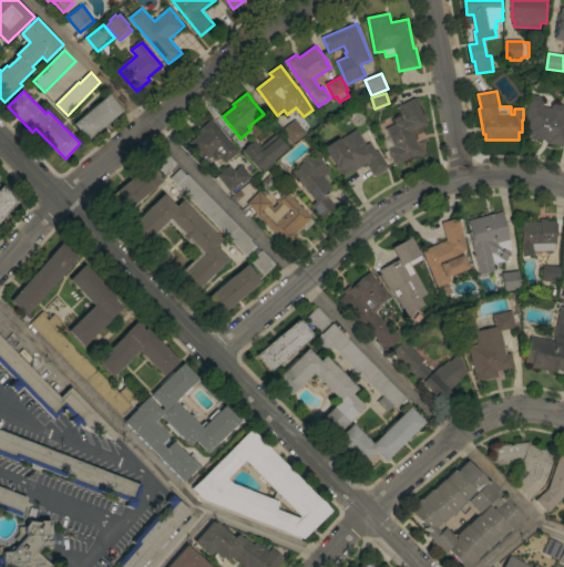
[(110,94),(124,111),(90,141),(75,124),(110,94)]
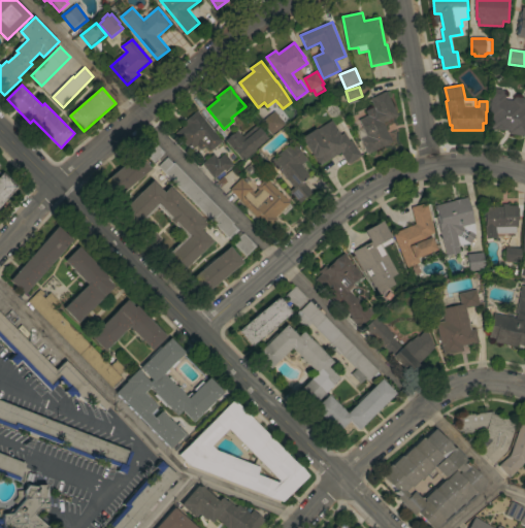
[(524,135),(511,134),(511,131),(491,128),(493,118),(490,118),(494,91),(497,89),(503,90),(506,92),(506,94),(509,95),(507,99),(515,100),(515,99),(518,97),(524,98),(524,135)]
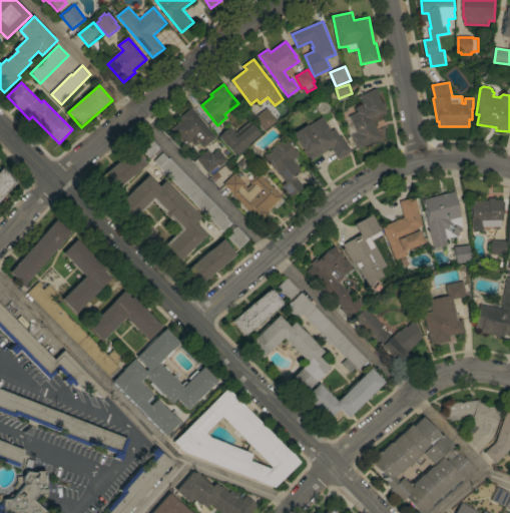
[(388,112),(374,119),(383,138),(359,149),(352,135),(358,132),(351,116),(359,112),(357,108),(366,104),(362,96),(377,88),(388,112)]
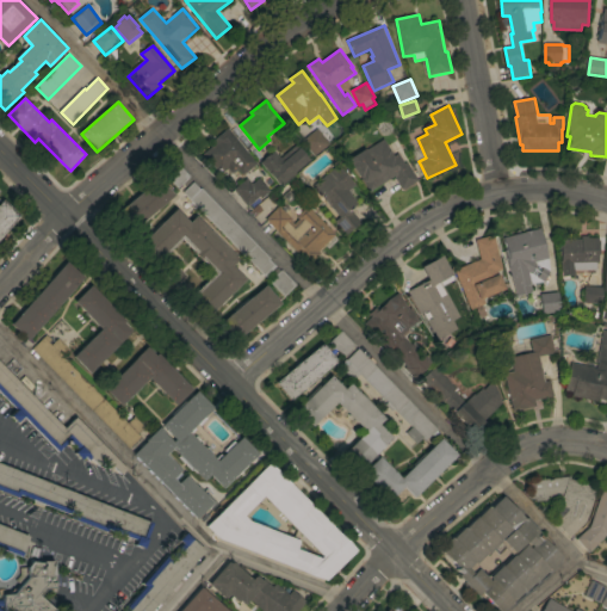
[(260,164),(246,176),(240,170),(234,174),(230,168),(223,174),(206,154),(217,144),(215,142),(230,129),(260,164)]
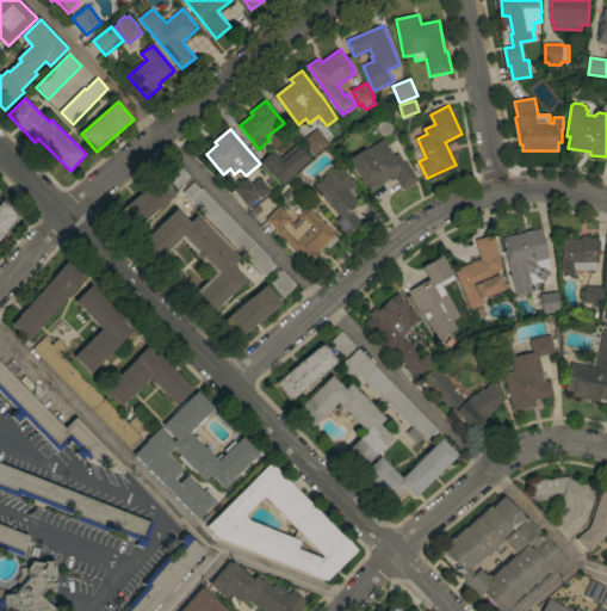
[(332,143),(317,155),(304,141),(320,129),(332,143)]
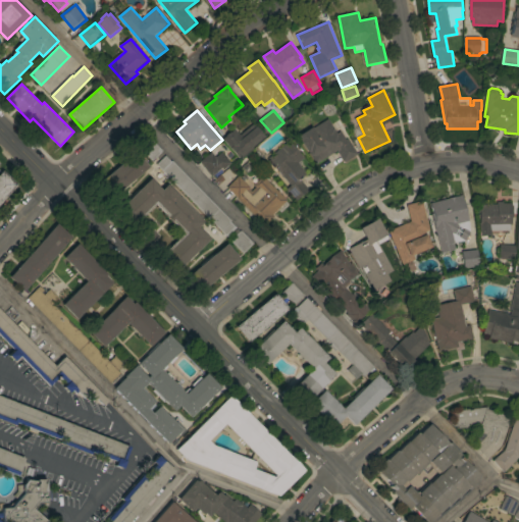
[(339,134),(342,132),(348,140),(350,139),(359,155),(347,162),(339,151),(318,164),(311,152),(310,153),(300,136),(314,127),(314,128),(329,118),(339,134)]
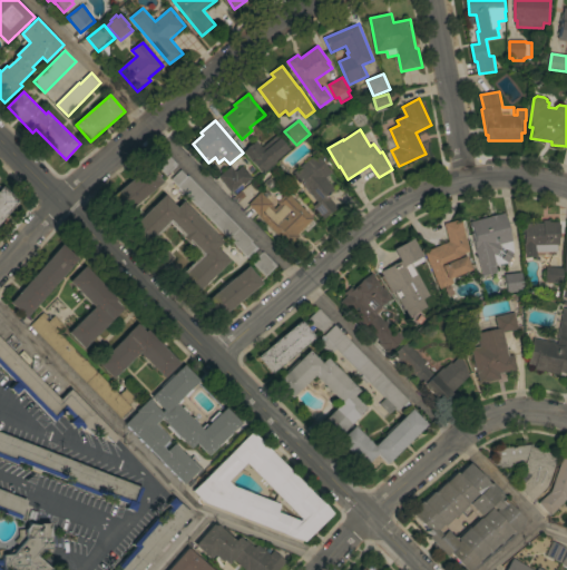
[(277,160),(279,163),(263,175),(245,151),(258,140),(266,150),(282,138),(291,149),(277,160)]
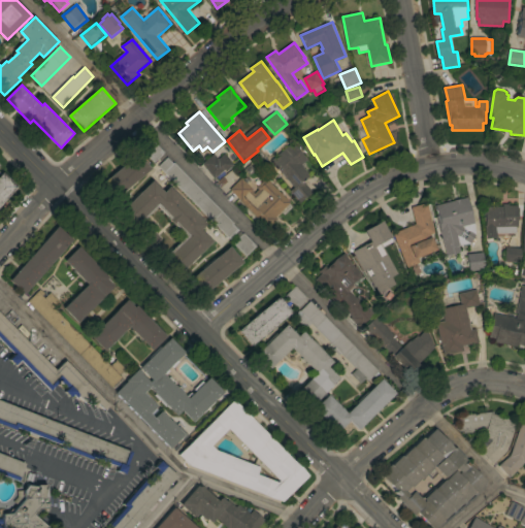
[(143,151),(154,140),(166,153),(165,154),(167,156),(162,161),(160,159),(157,163),(143,151)]
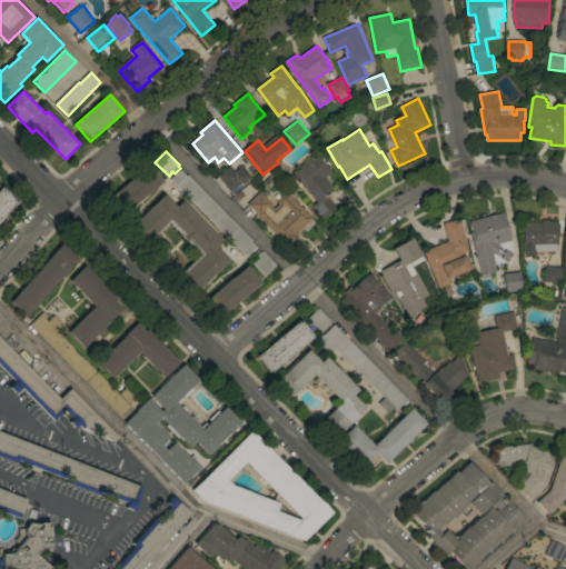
[(318,153),(334,172),(327,178),(337,189),(329,196),(339,207),(325,219),(315,206),(319,202),(295,172),(318,153)]
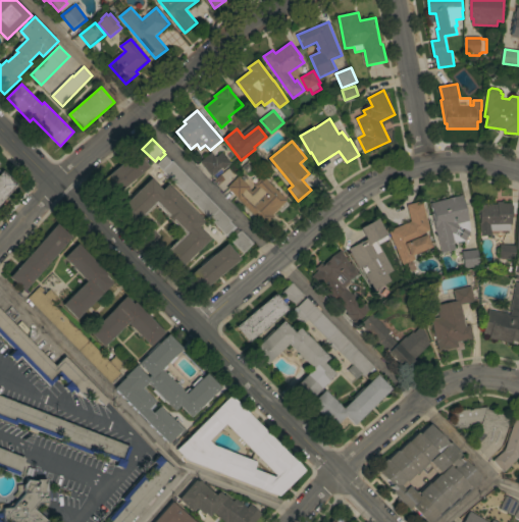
[(113,199),(101,184),(138,152),(151,167),(113,199)]
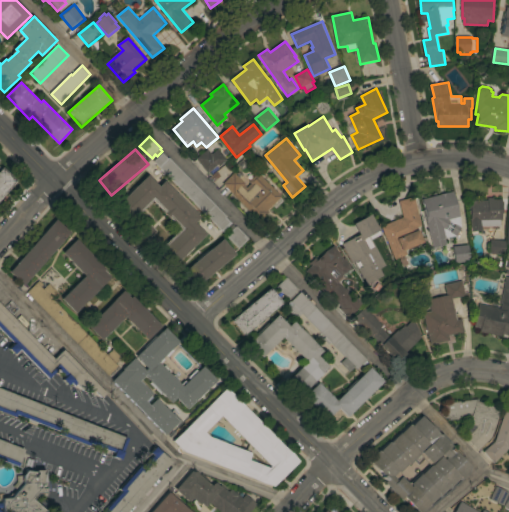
[(198,159),(209,149),(213,154),(220,149),(229,160),(221,167),(220,165),(219,166),(221,168),(214,174),(212,171),(209,173),(198,159)]
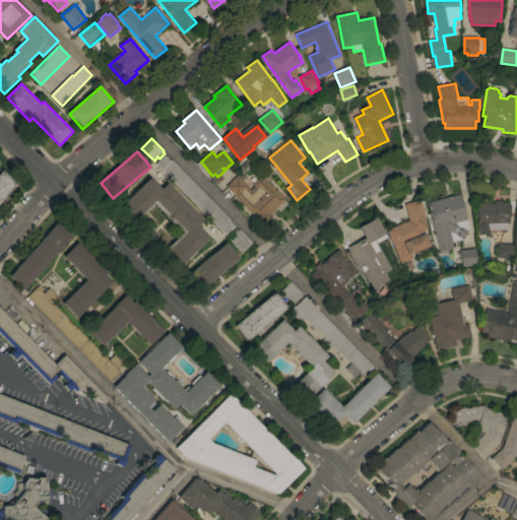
[(157,164),(167,155),(173,160),(174,160),(232,220),(231,221),(237,226),(228,236),(157,164)]
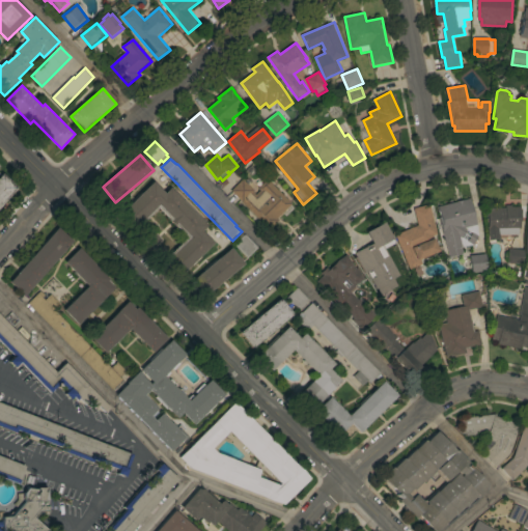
[(0,179),(5,174),(20,189),(0,208),(0,179)]
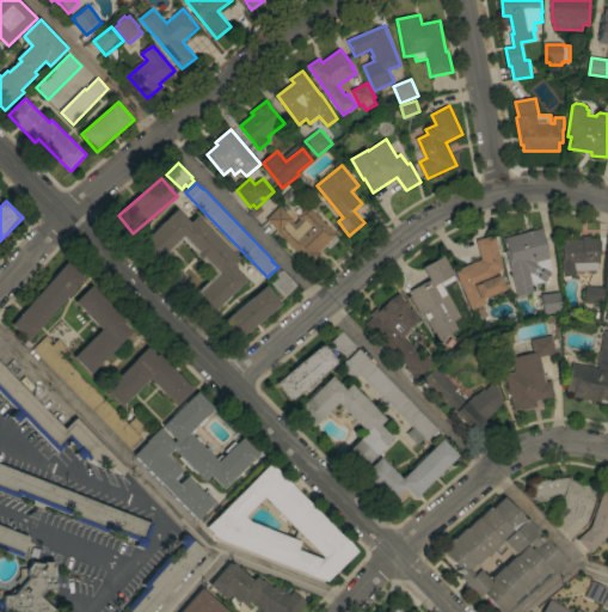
[(268,220),(270,218),(266,215),(274,207),(277,210),(281,207),(294,220),(293,221),(296,225),(302,220),(299,218),(309,207),(338,234),(321,252),(323,254),(312,264),(306,258),(302,258),(292,249),(294,246),(268,220)]
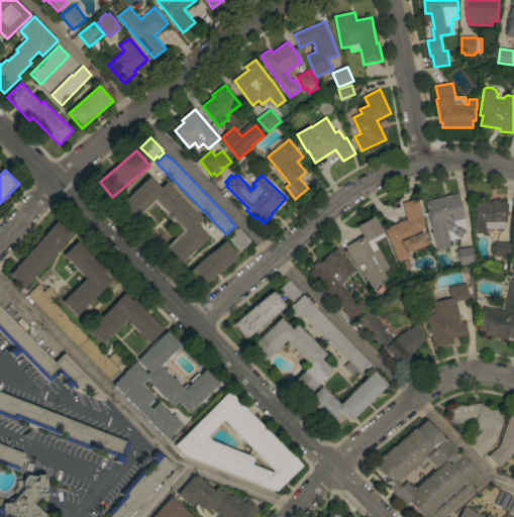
[(204,220),(198,225),(209,236),(177,270),(161,253),(184,231),(174,220),(173,221),(166,214),(167,213),(157,202),(133,225),(117,210),(150,177),(163,188),(168,183),(204,220)]
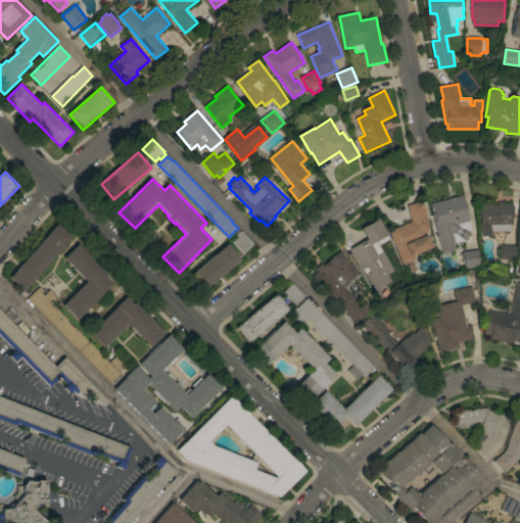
[(465,195),(471,221),(472,233),(467,241),(457,243),(454,243),(456,250),(444,253),(434,215),(436,214),(433,203),(465,195)]
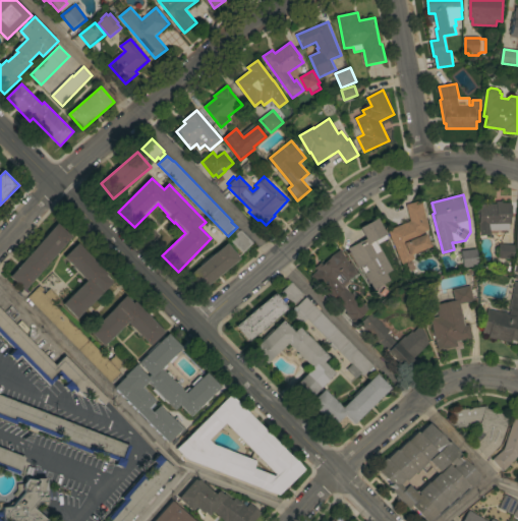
[(390,231),(412,221),(408,205),(423,200),(430,230),(426,231),(433,246),(414,254),(416,258),(404,264),(390,231)]
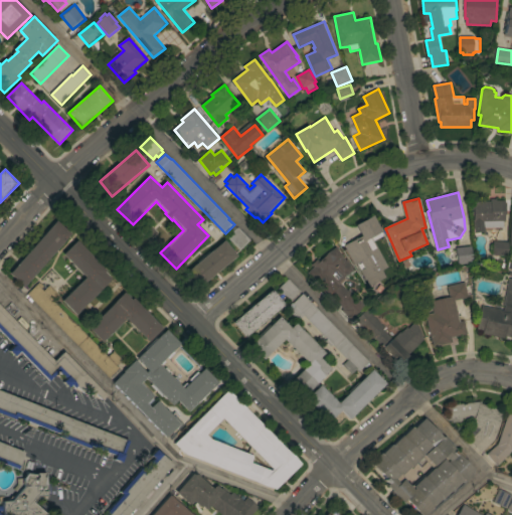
[(486,227),(487,232),(482,232),(482,234),(476,235),(475,228),(476,228),(474,202),(482,202),(482,201),(492,201),(492,199),(498,198),(498,201),(506,200),(506,202),(507,202),(508,214),(506,214),(506,222),(504,222),(505,227),(486,227)]
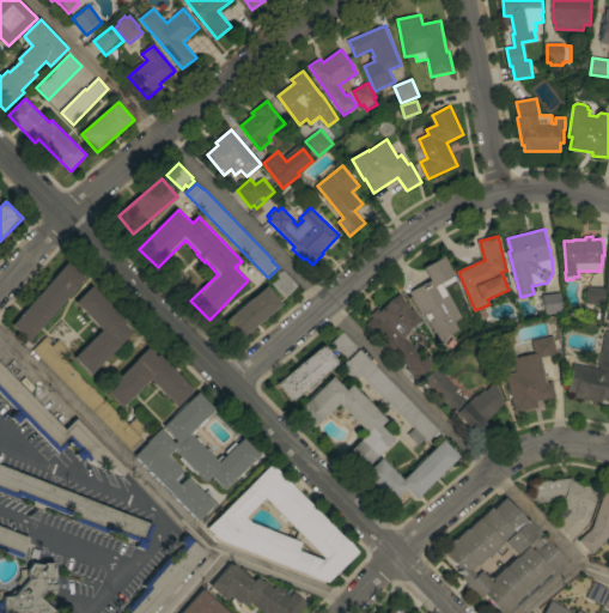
[(463,317),(456,322),(461,331),(442,341),(426,315),(421,317),(414,304),(416,302),(412,292),(432,280),(425,268),(445,256),(456,275),(454,277),(457,280),(446,286),(463,317)]
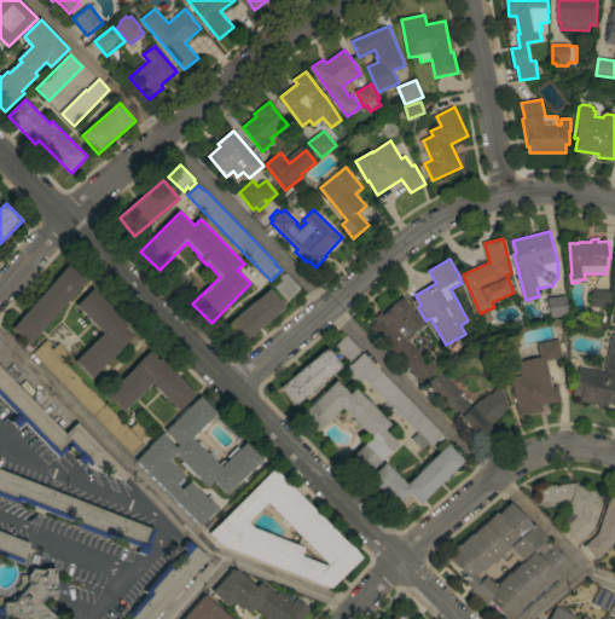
[(69,266),(87,281),(76,293),(77,294),(64,307),(48,324),(50,325),(40,336),(39,336),(30,345),(13,330),(69,266)]
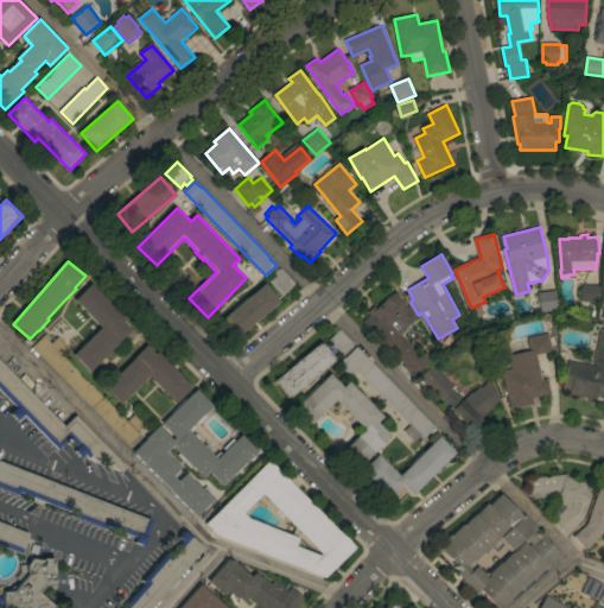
[(271,280),(275,276),(273,272),(278,266),(281,270),(283,268),(297,284),(286,295),(271,280)]
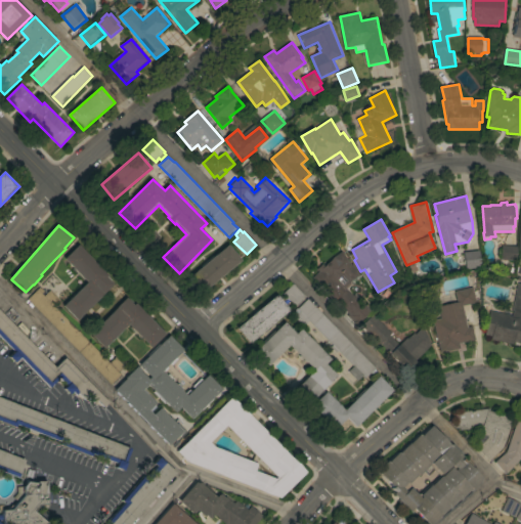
[(110,275),(107,277),(115,285),(79,320),(64,306),(88,281),(66,259),(80,245),(110,275)]
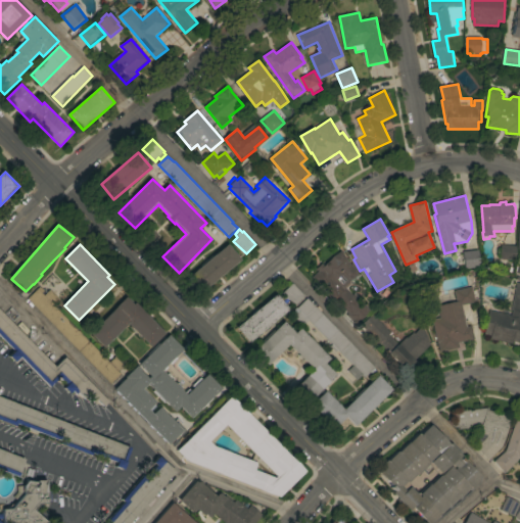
[(201,293),(189,278),(229,244),(241,259),(201,293)]
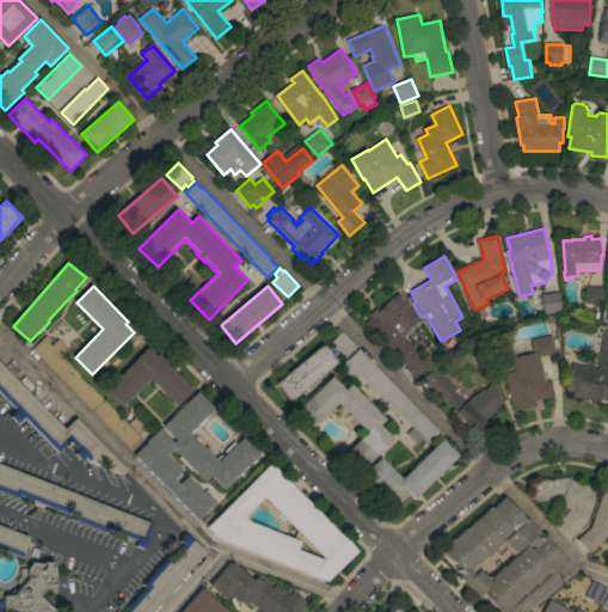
[(606,288),(603,305),(587,303),(588,287),(606,288)]
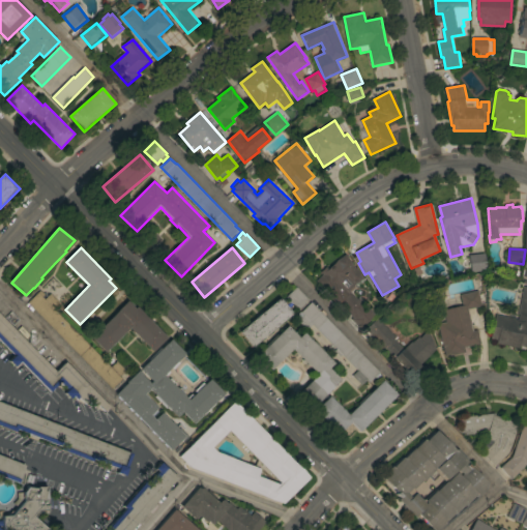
[(486,254),(488,271),(473,272),(471,256),(486,254)]
